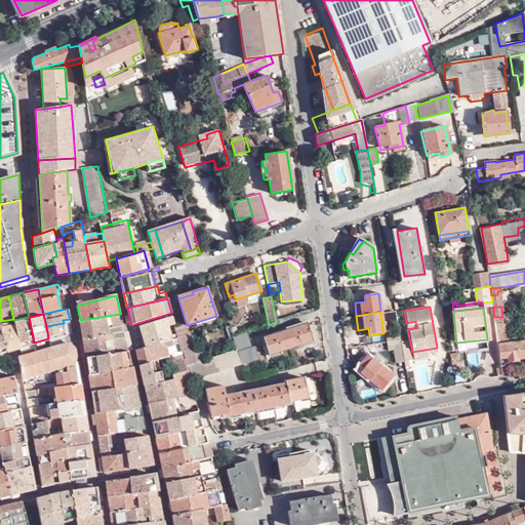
[(80,320),(83,337),(111,333),(110,330),(107,331),(107,327),(122,324),(120,314),(80,320)]
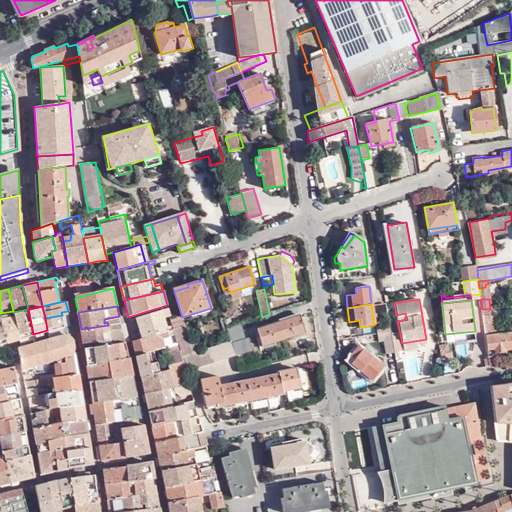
[(19,338),(33,334),(28,309),(13,312),(14,316),(19,338)]
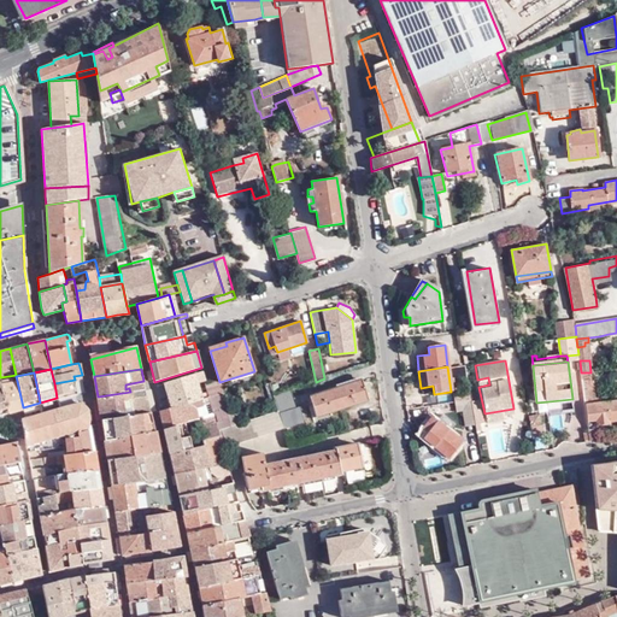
[(591,372),(581,372),(585,404),(597,401),(595,391),(593,391),(591,372)]
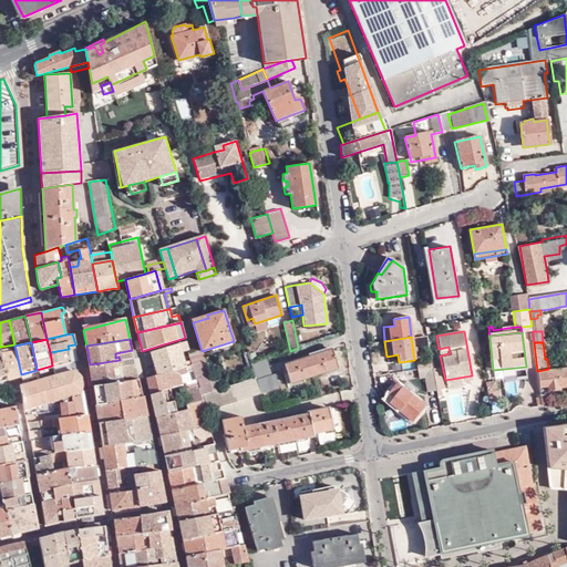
[(158,374),(174,370),(185,367),(182,352),(189,351),(187,343),(179,346),(178,343),(151,351),(158,374)]
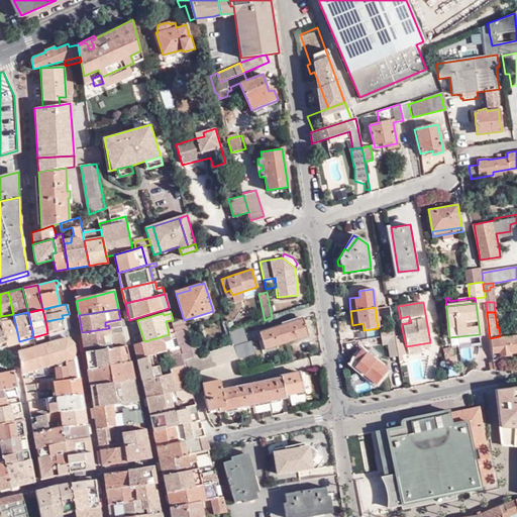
[(0,316),(0,317),(6,345),(19,341),(14,319),(9,320),(7,315),(0,316)]
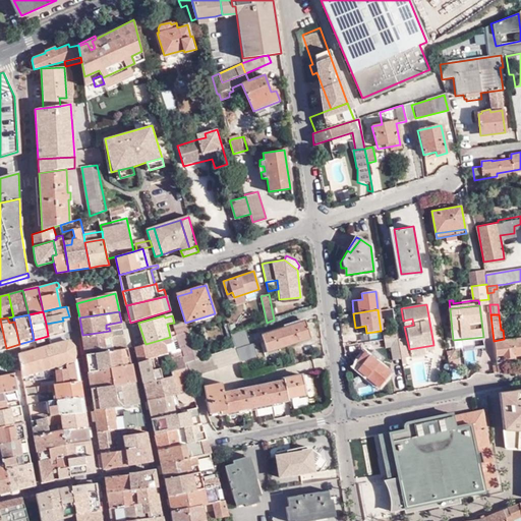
[(46,324),(48,336),(65,332),(63,321),(46,324)]
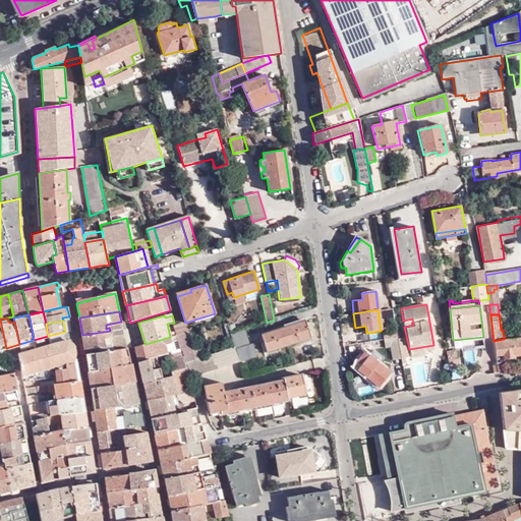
[(305,321),(261,335),(267,352),(310,338),(305,321)]
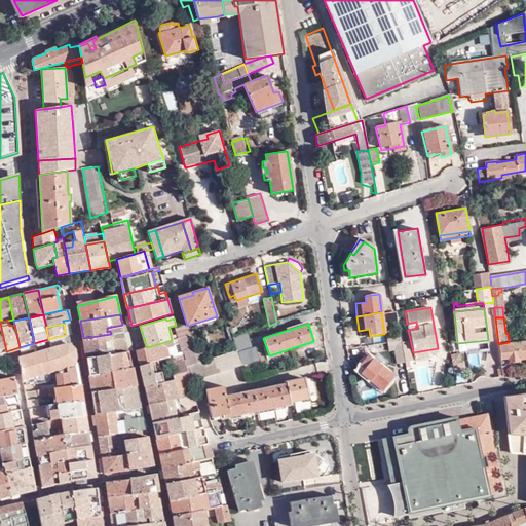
[(249,332),(233,337),(237,350),(242,367),(258,362),(249,332)]
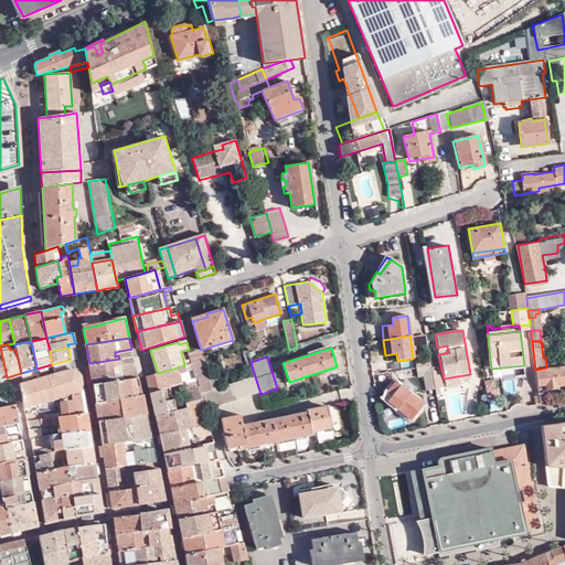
[(89,363),(93,383),(108,381),(138,376),(135,360),(120,363),(119,358),(119,359),(89,363)]
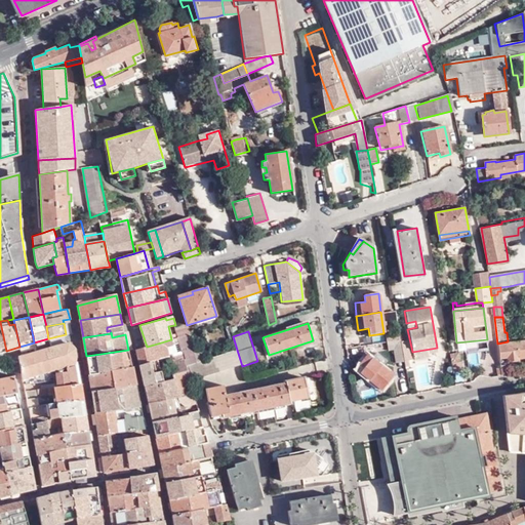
[(179,337),(182,347),(183,351),(187,366),(196,363),(189,335),(179,337)]
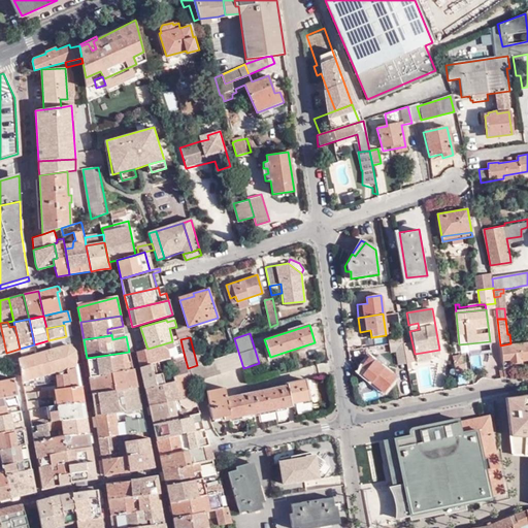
[(402,341),(392,342),(389,343),(390,353),(397,352),(398,364),(407,364),(402,341)]
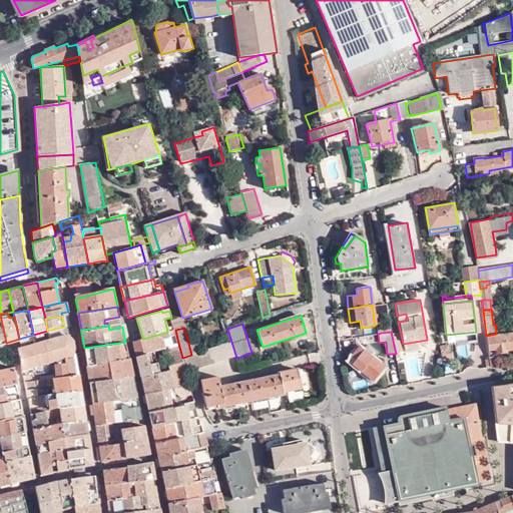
[(512,332),(496,334),(486,336),(488,350),(497,349),(498,353),(508,352),(507,350),(512,349),(512,332)]
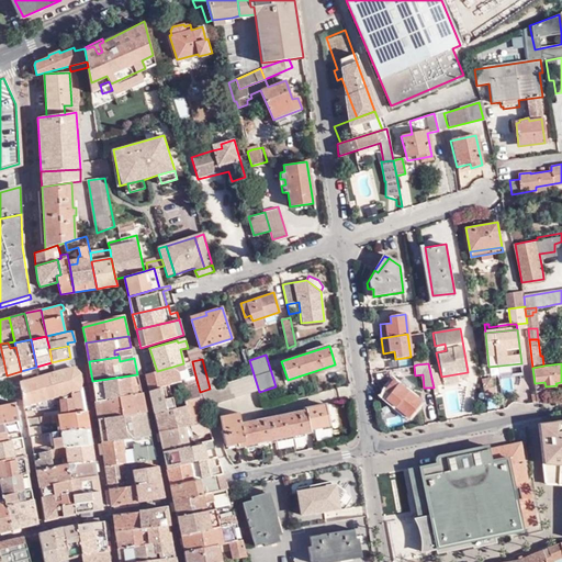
[(72,402),(85,397),(80,373),(74,366),(20,381),(24,407),(27,406),(26,403),(38,400),(40,404),(42,403),(41,398),(52,395),(53,401),(55,400),(54,394),(70,390),(72,402)]
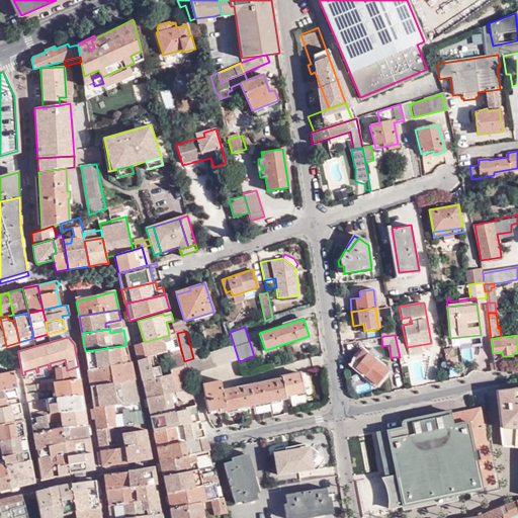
[(138,360),(163,351),(159,338),(145,342),(135,344),(138,360)]
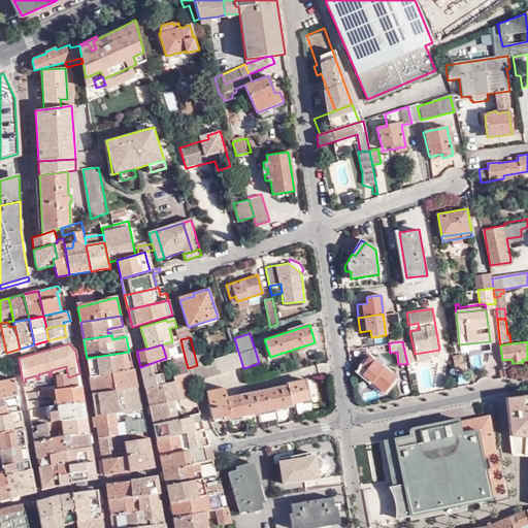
[(169,355),(170,357),(173,357),(184,353),(183,349),(171,352),(172,355),(169,355)]
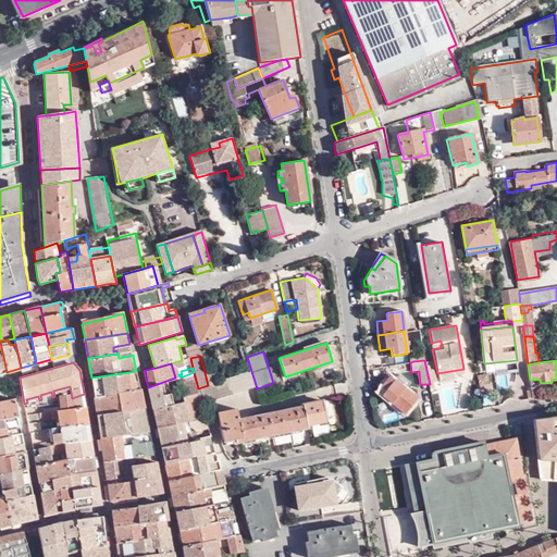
[(463,369),(437,373),(438,383),(454,381),(454,375),(465,374),(463,369)]
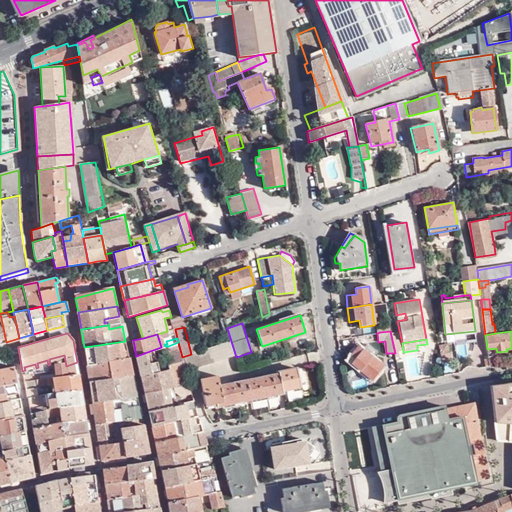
[(98,345),(101,361),(108,360),(128,356),(125,341),(98,345)]
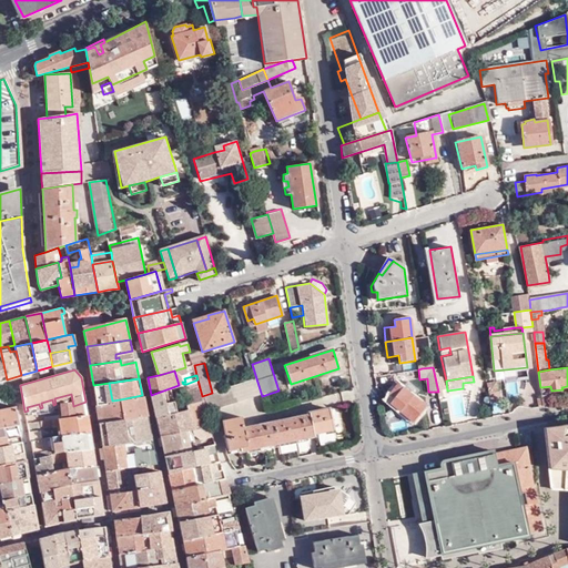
[(256,378),(212,393),(202,396),(208,413),(262,396),(256,378)]
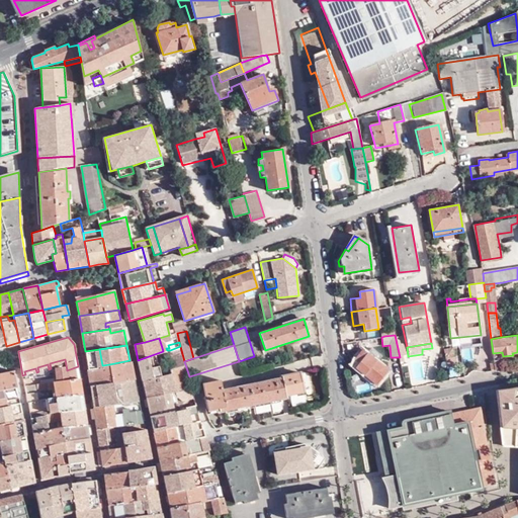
[(189,376),(184,361),(180,346),(170,350),(171,357),(168,358),(172,372),(168,373),(167,369),(161,370),(162,375),(143,380),(147,398),(170,393),(175,393),(178,392),(192,389),(189,376)]
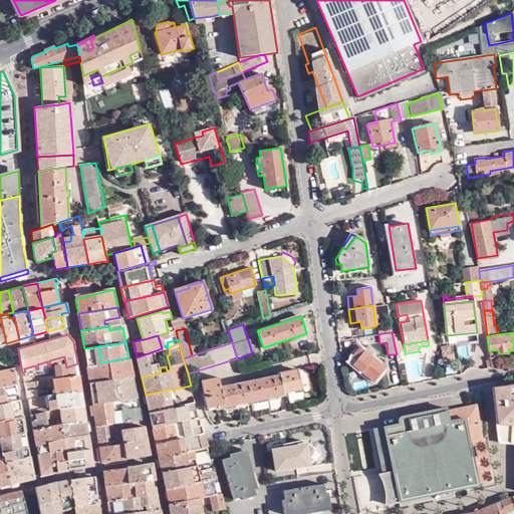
[(449,343),(441,344),(443,355),(451,353),(449,343)]
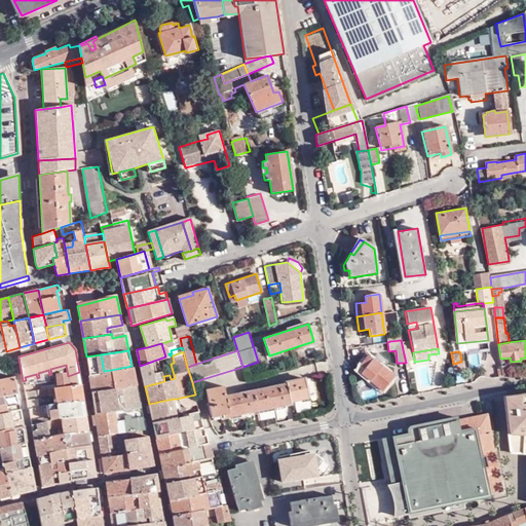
[(86,357),(88,374),(104,371),(101,354),(86,357)]
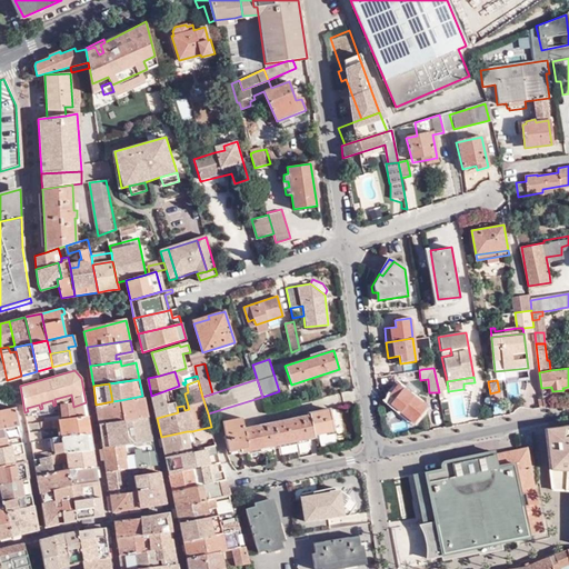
[(398,383),(389,395),(395,398),(390,403),(415,422),(427,406),(398,383)]
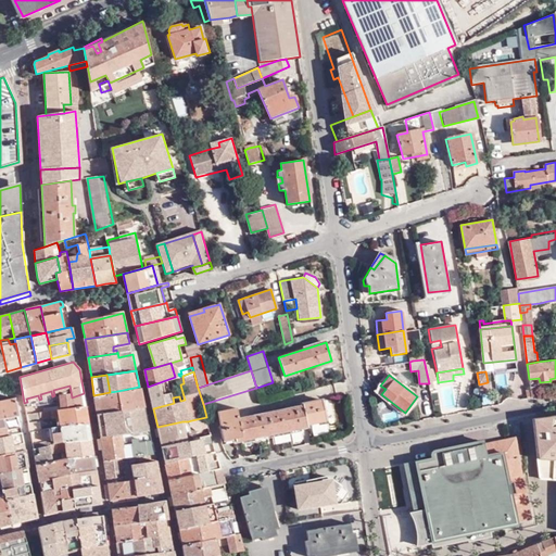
[(436,384),(438,411),(460,409),(458,382),(436,384)]
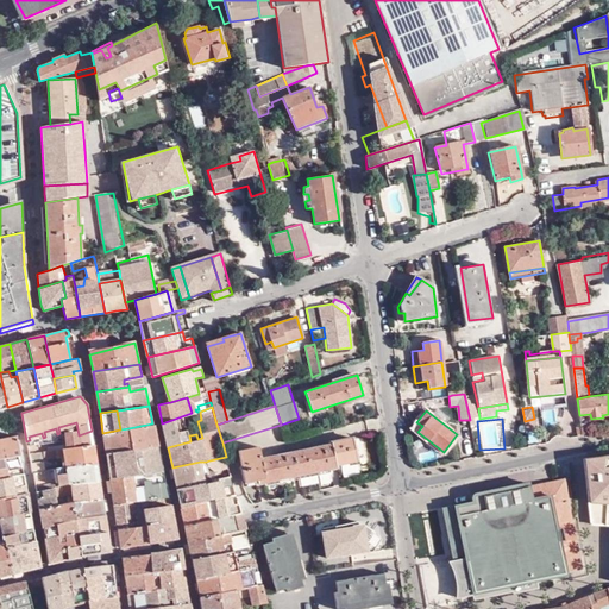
[(63,447),(94,444),(92,431),(79,435),(76,422),(58,427),(60,433),(57,434),(56,428),(44,432),(45,437),(43,438),(42,433),(29,437),(30,440),(26,441),(27,444),(62,440),(63,447)]
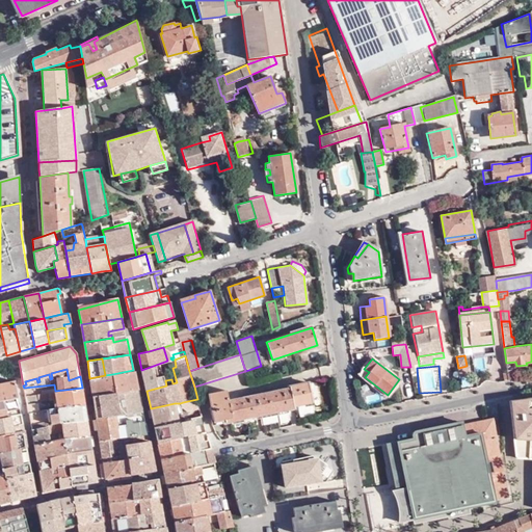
[(115,392),(137,389),(133,370),(112,374),(115,392)]
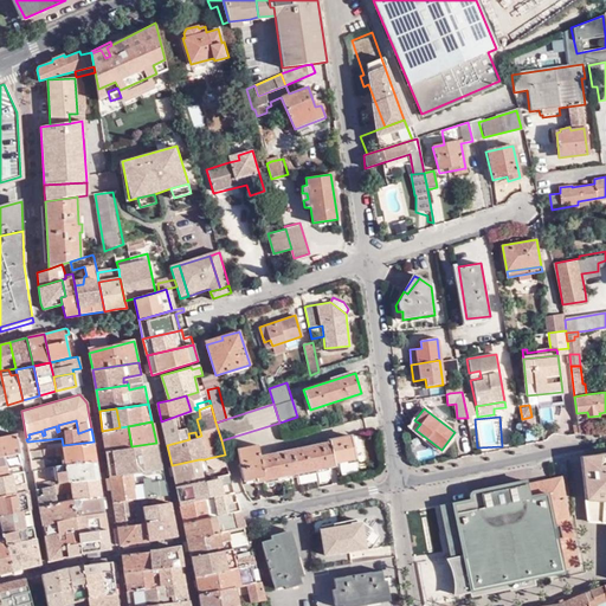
[(189,439),(188,433),(187,429),(178,431),(176,425),(163,429),(167,445),(189,439)]
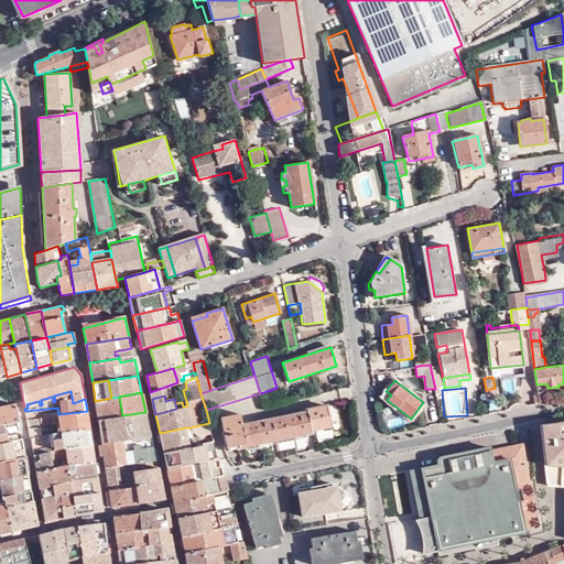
[(95,401),(98,420),(122,415),(119,397),(111,398),(95,401)]
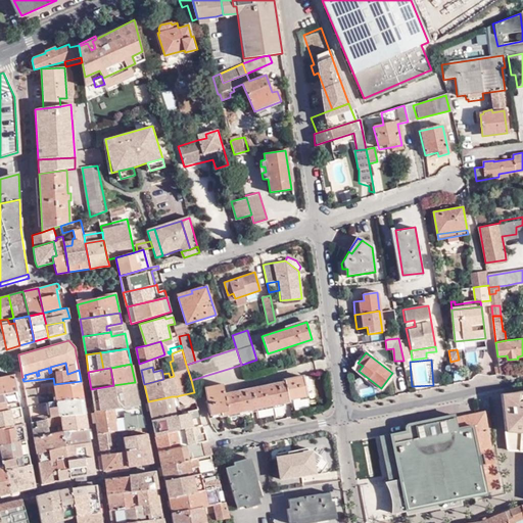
[(11,392),(17,390),(14,373),(0,375),(0,411),(20,407),(19,402),(6,406),(4,393),(11,392)]
